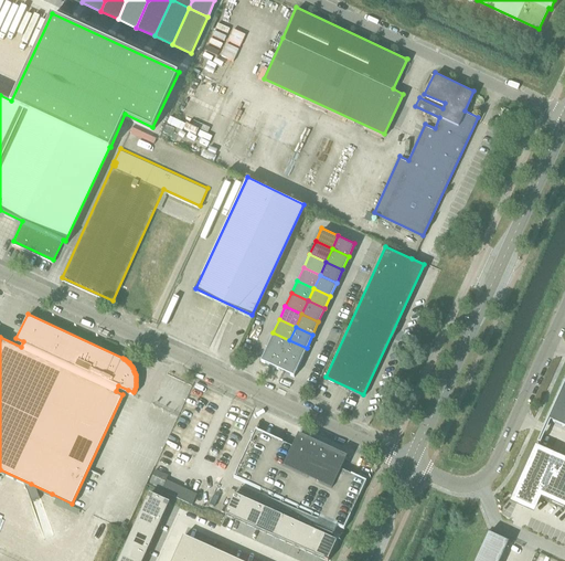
[(267,346),(284,353),(289,340),(273,332),(267,346)]
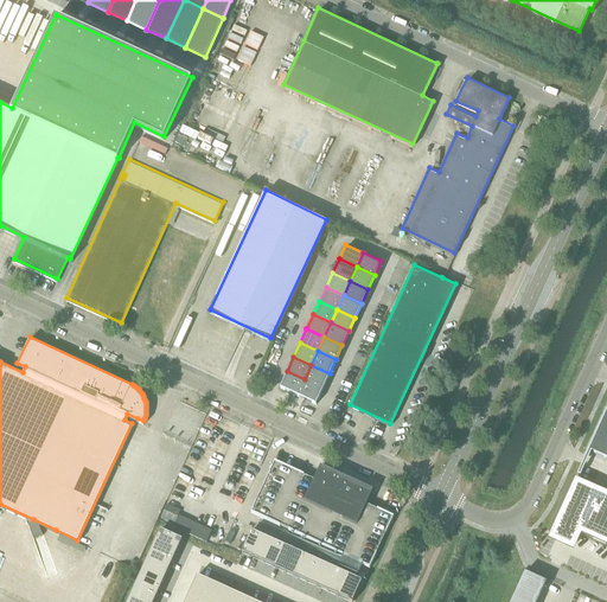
[(330,373),(311,365),(305,379),(323,388),(330,373)]
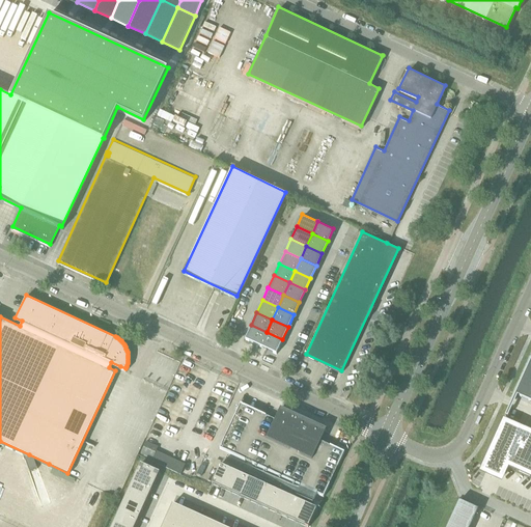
[(245,336),(261,343),(267,332),(251,325),(245,336)]
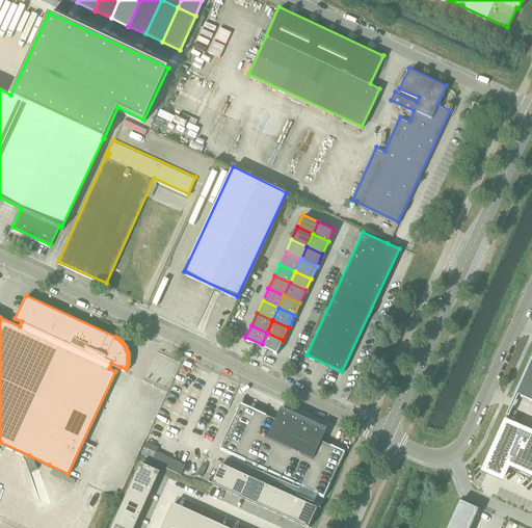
[(277,351),(283,340),(267,333),(262,344),(277,351)]
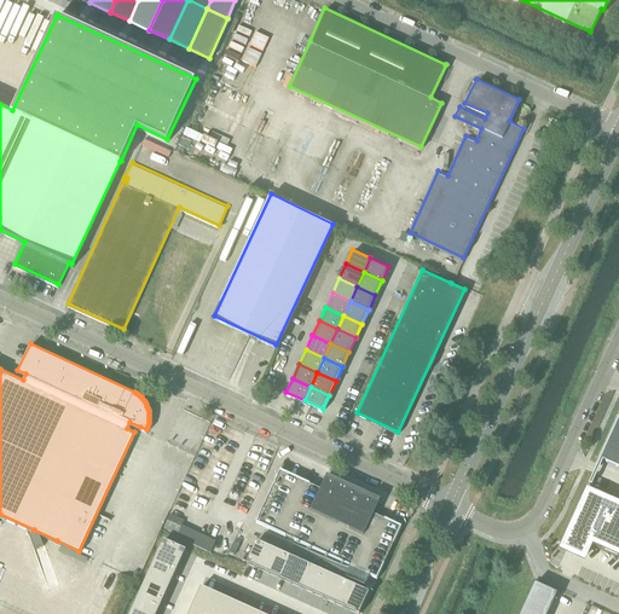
[(606,458),(617,463),(618,457),(618,427),(614,426),(612,428),(613,429),(602,453),(601,456),(606,458)]
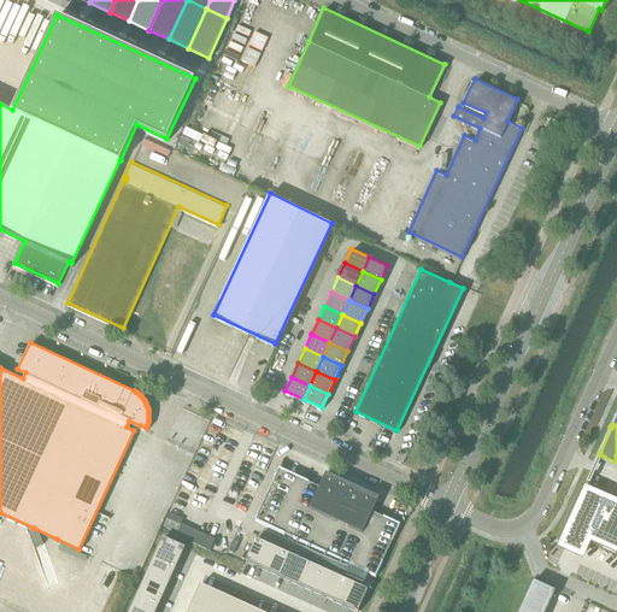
[(280,465),(254,517),(376,574),(400,522),(372,508),(380,495),(327,470),(319,483),(280,465)]
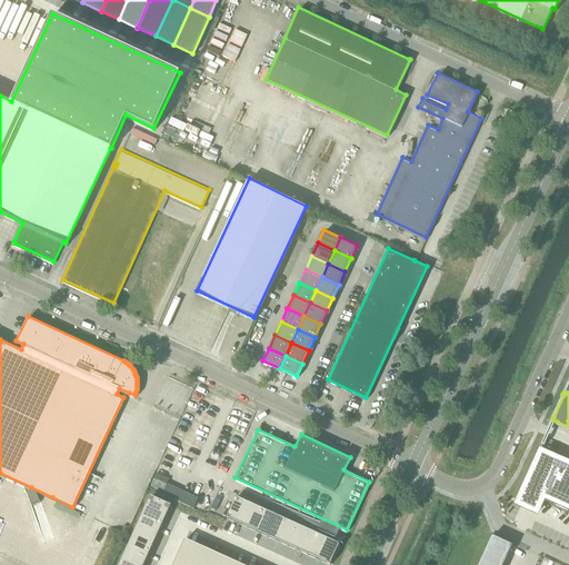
[(521,487),(518,495),(540,505),(543,497),(568,508),(568,457),(562,455),(556,453),(539,445),(529,468),(520,486),(521,487)]
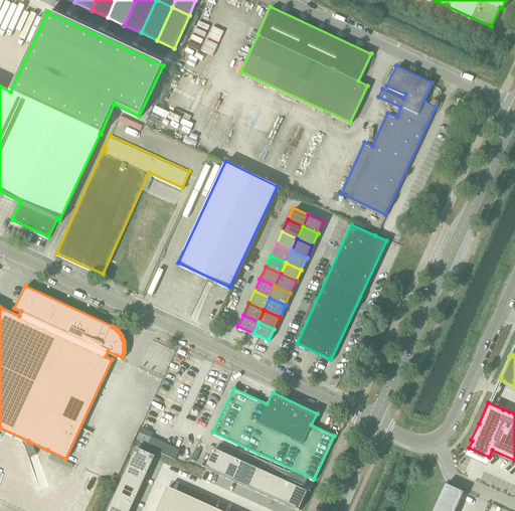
[(153,430),(142,424),(137,437),(148,442),(153,430)]
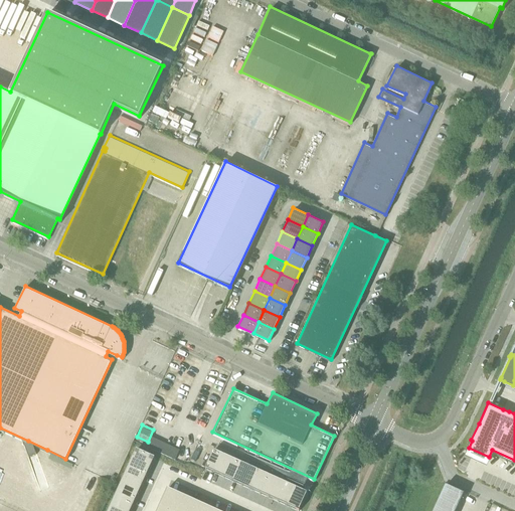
[(136,447),(132,456),(151,465),(155,456),(136,447)]
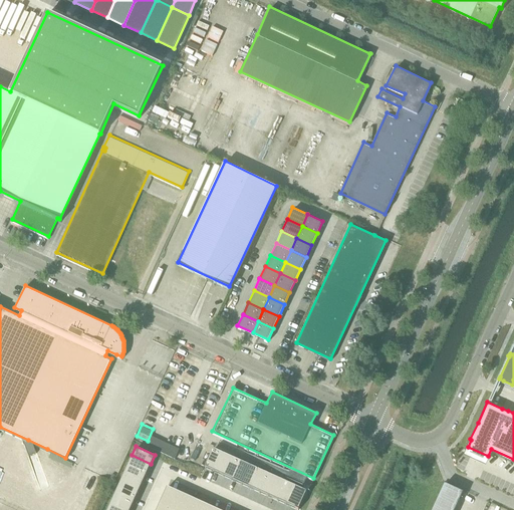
[(213,447),(205,465),(214,469),(223,451),(213,447)]
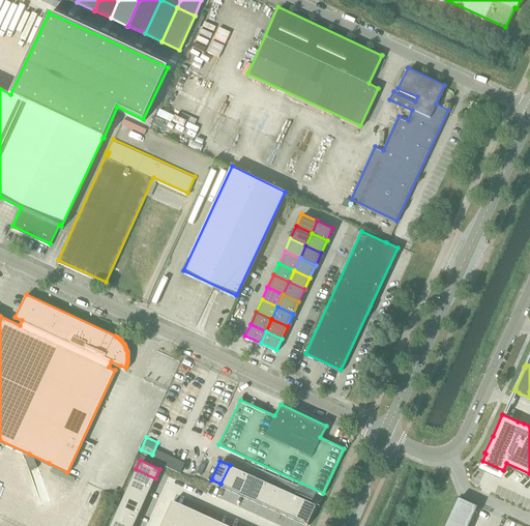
[(230,465),(221,484),(230,488),(239,469),(230,465)]
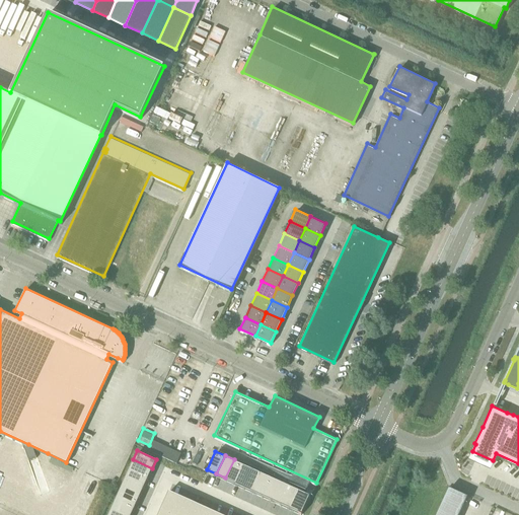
[(133,459),(129,468),(147,477),(152,468),(133,459)]
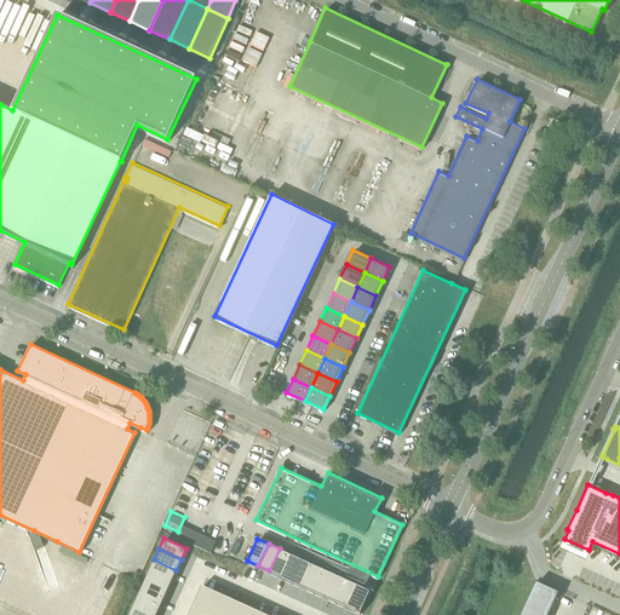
[(280,549),(269,570),(281,575),(291,553),(280,549)]
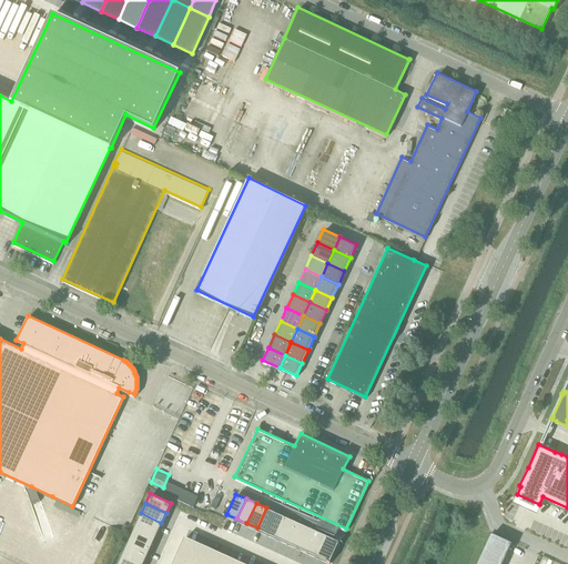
[(266,507),(257,527),(267,533),(276,513),(266,507)]
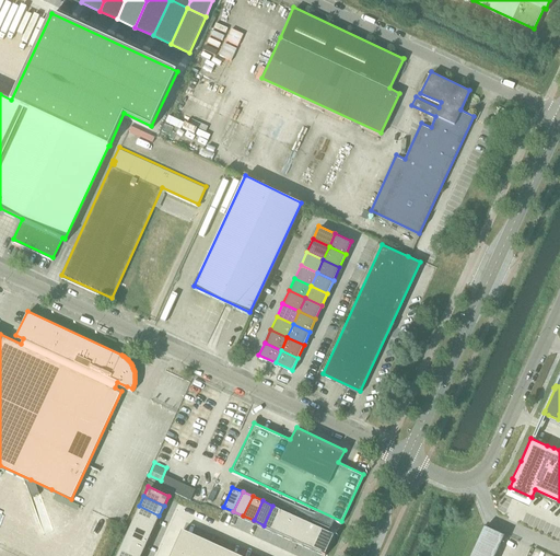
[(139,506),(135,517),(154,525),(159,516),(139,506)]
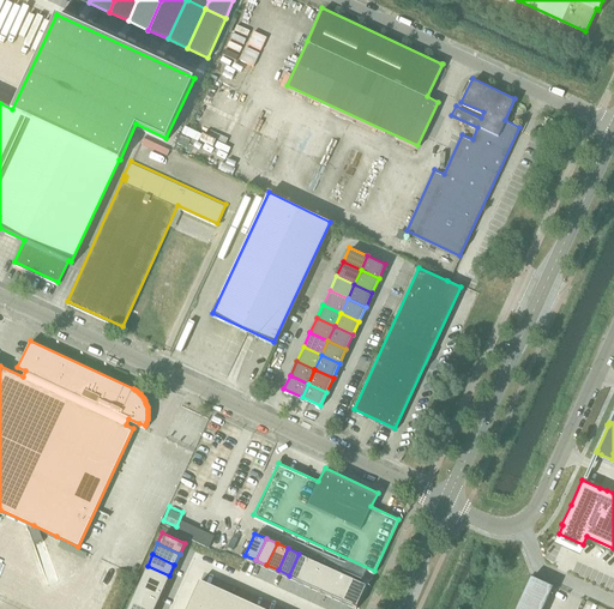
[(299,554),(289,576),(300,580),(309,559),(299,554)]
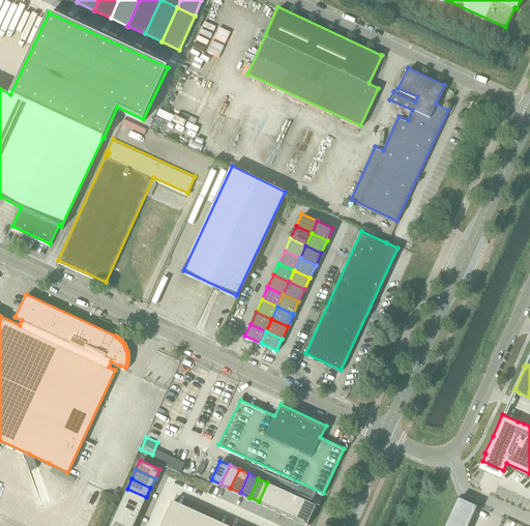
[(267,483),(259,501),(268,505),(276,487),(267,483)]
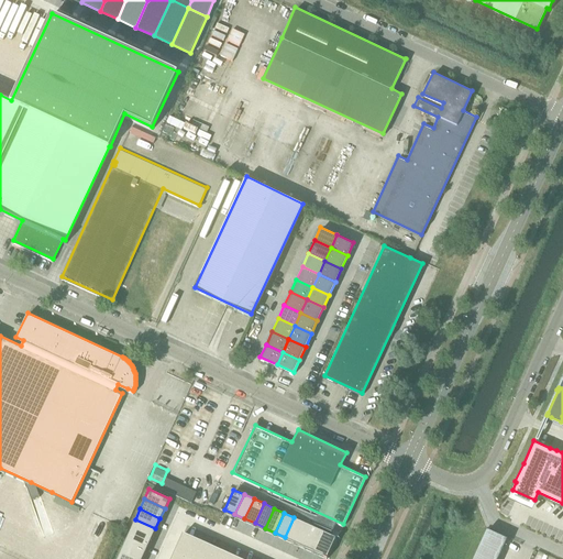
[(294,517),(285,537),(295,541),(304,522),(294,517)]
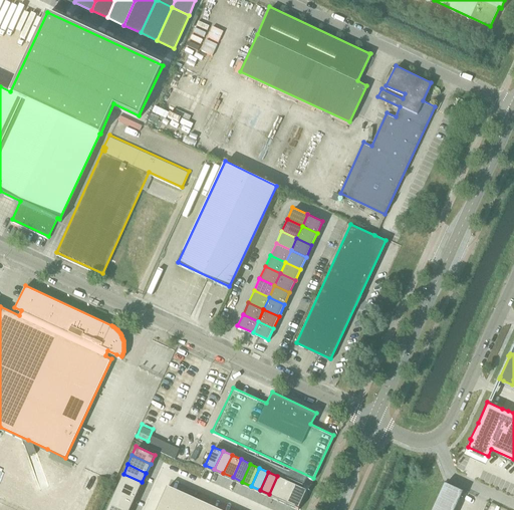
[(123,474),(119,483),(138,491),(142,482),(123,474)]
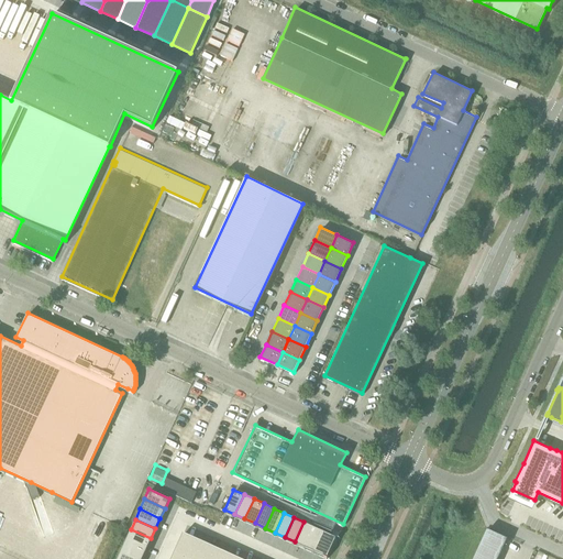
[(304,522),(295,541),(305,546),(313,526),(304,522)]
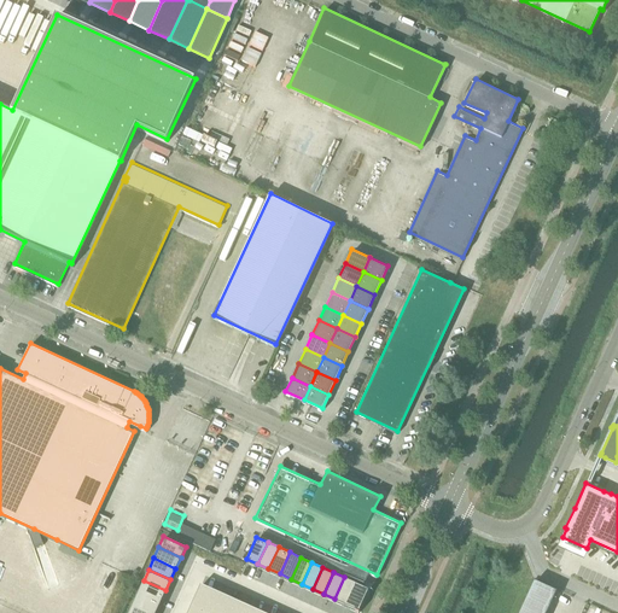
[(344,577),(334,599),(345,603),(355,582),(344,577)]
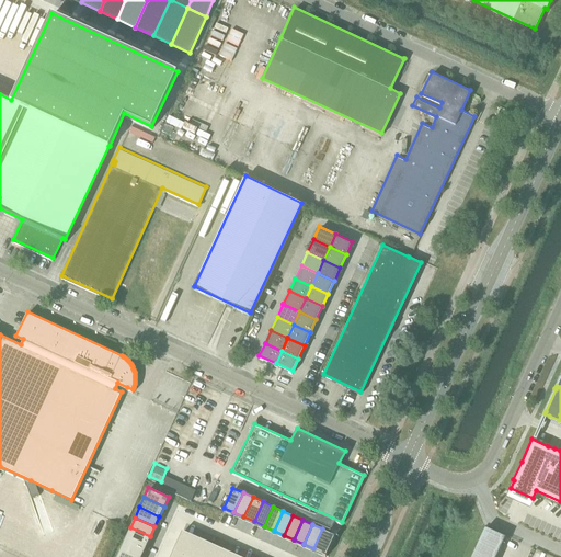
[(484,526),(478,541),(499,550),(505,535),(484,526)]
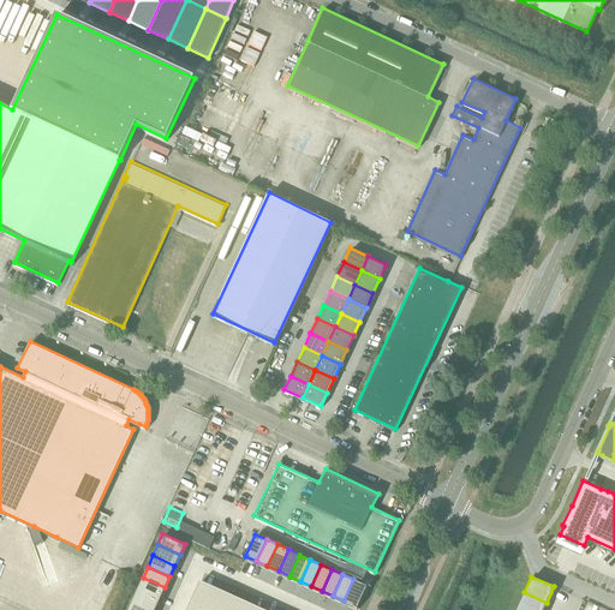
[(143,578),(138,588),(160,598),(165,587),(143,578)]
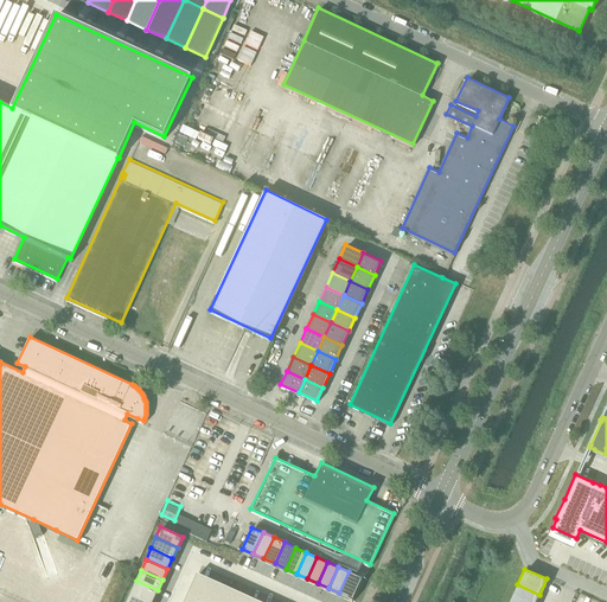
[(349,571),(339,593),(349,597),(352,599),(363,577),(359,576),(349,571)]
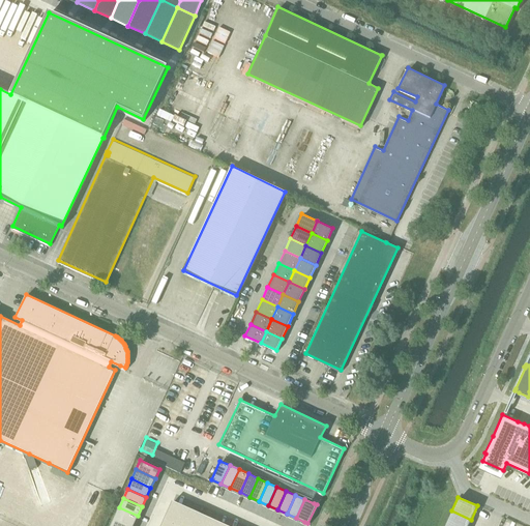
[(172,500),(164,519),(173,523),(182,504),(172,500)]
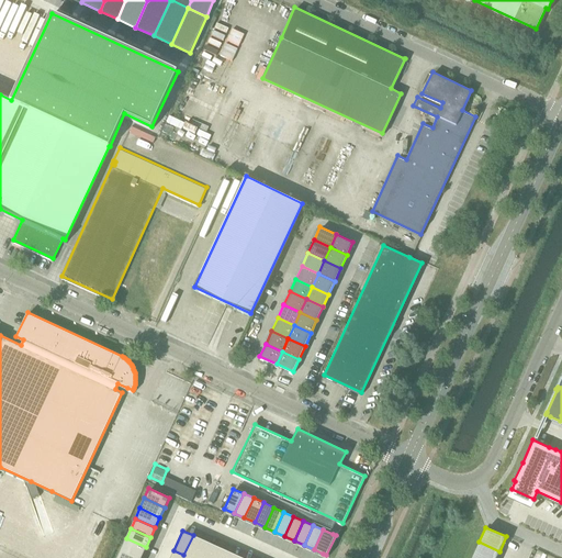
[(193,535),(183,555),(191,557),(193,557),(203,539),(193,535)]
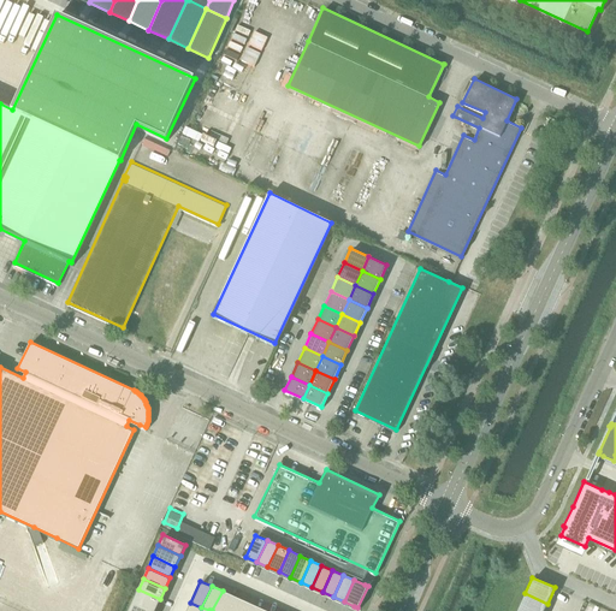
[(138,589),(134,600),(155,610),(160,599),(138,589)]
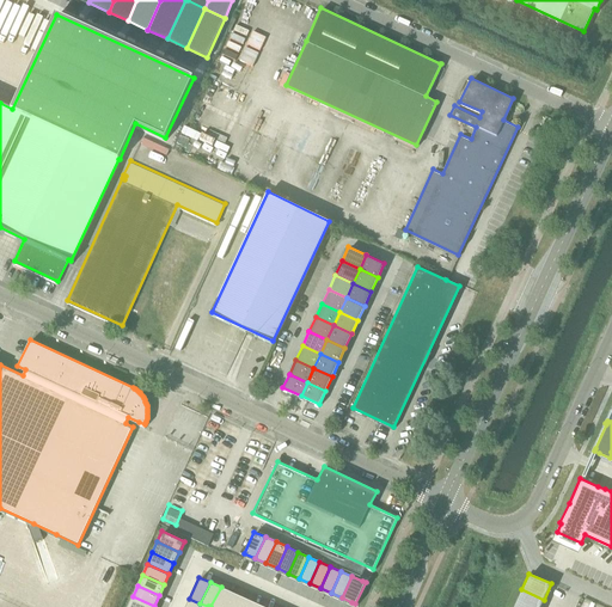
[(221,587),(210,606),(224,606),(232,592),(221,587)]
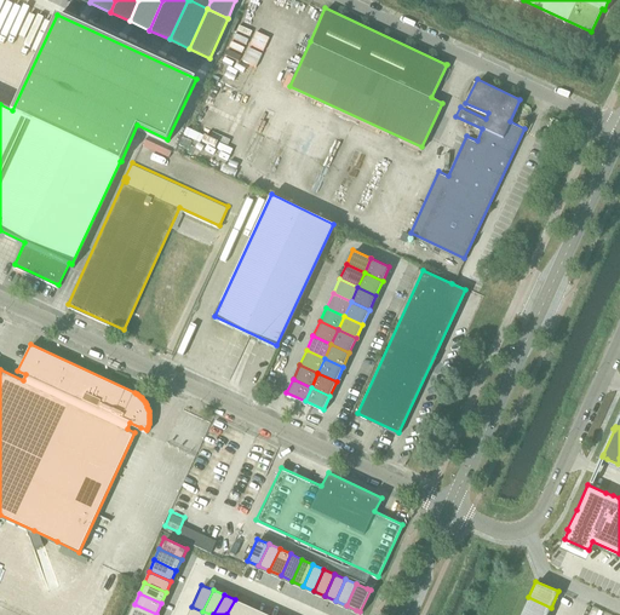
[(528,597),(521,614),(522,614),(546,614),(551,608),(528,597)]
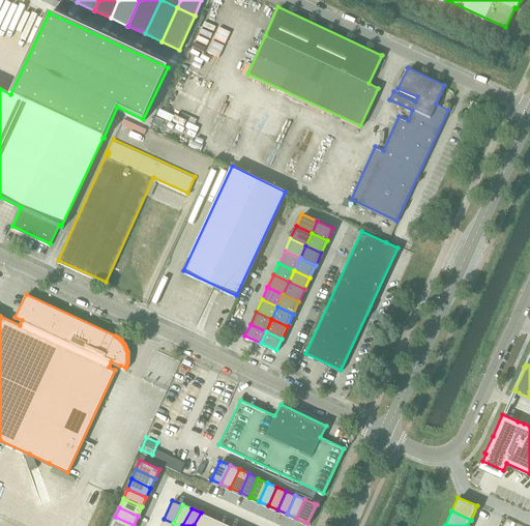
[(201,513),(194,525),(205,525),(210,517),(201,513)]
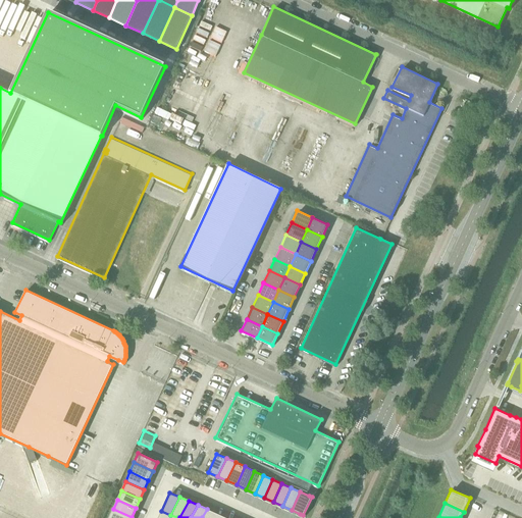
[(113,509),(108,517),(131,517),(132,517),(113,509)]
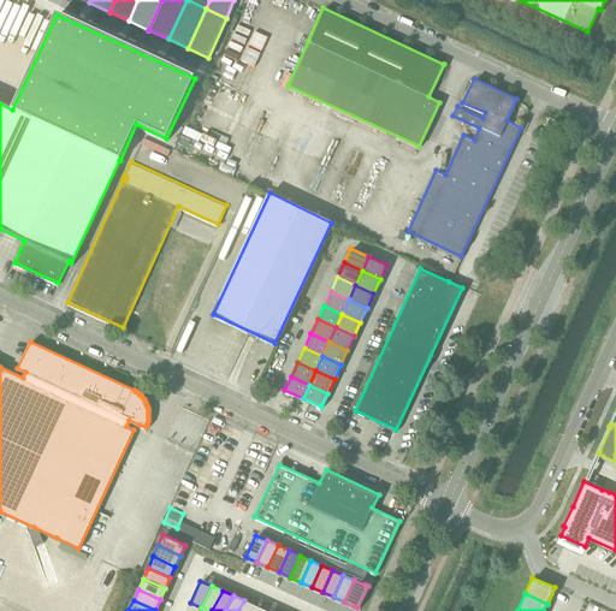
[(244,600),(238,610),(252,610),(255,605),(244,600)]
